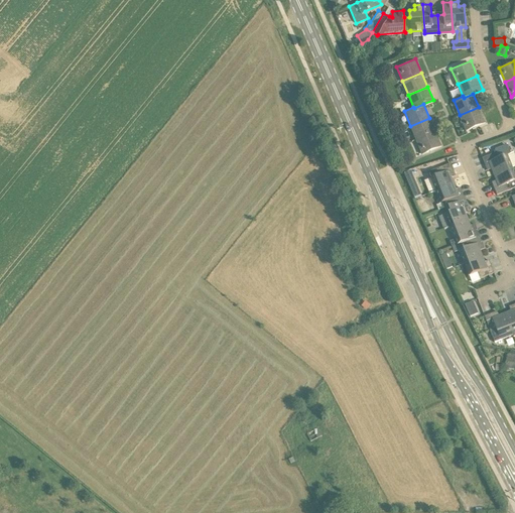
[(465,129),(485,121),(479,107),(460,115),(465,129)]
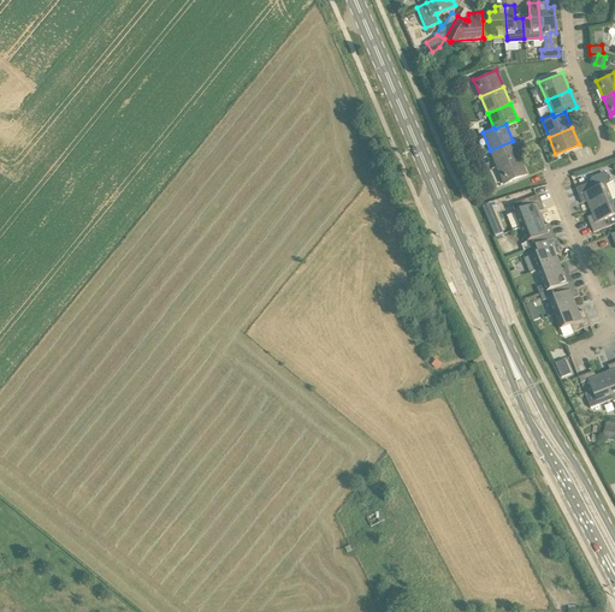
[(520,156),(513,141),(490,150),(496,166),(520,156)]
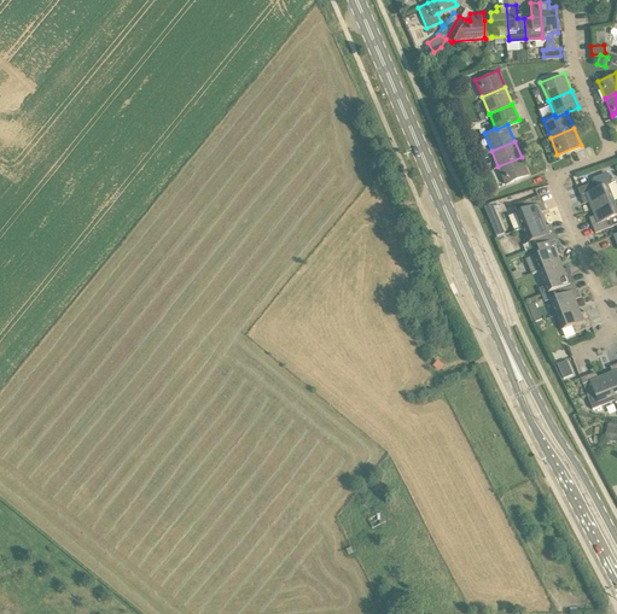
[(505,182),(528,173),(522,157),(498,167),(505,182)]
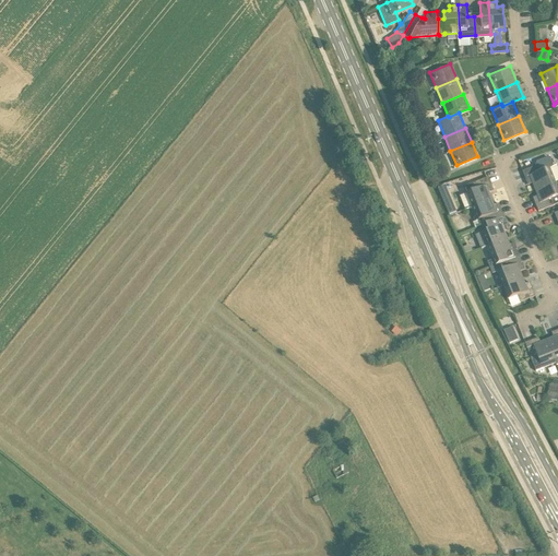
[(526,182),(532,180),(534,187),(555,178),(557,177),(557,164),(557,163),(553,164),(549,154),(537,160),(538,162),(522,168),(526,182)]
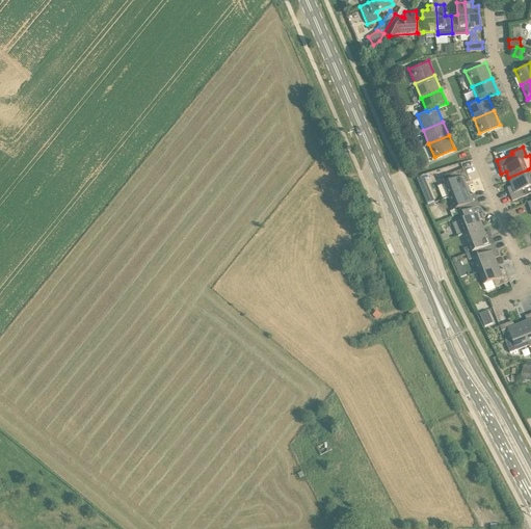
[(432,177),(453,168),(450,162),(429,170),(432,177)]
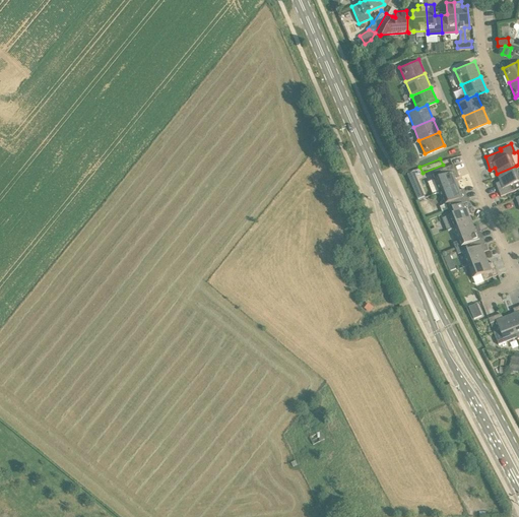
[(456,182),(454,177),(459,175),(454,163),(439,168),(441,174),(433,178),(438,190),(456,182)]
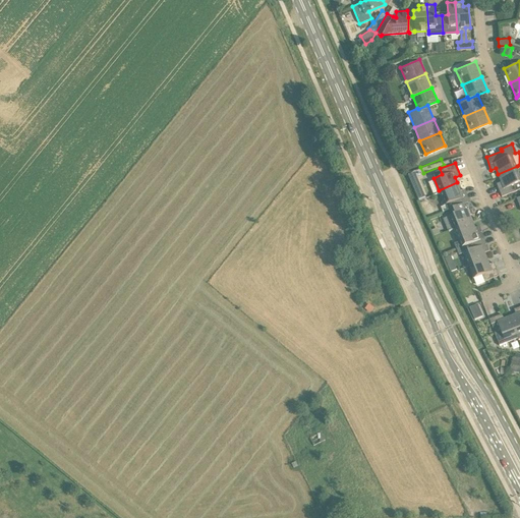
[(519,174),(517,166),(498,174),(500,180),(496,182),(500,194),(519,187),(519,174)]
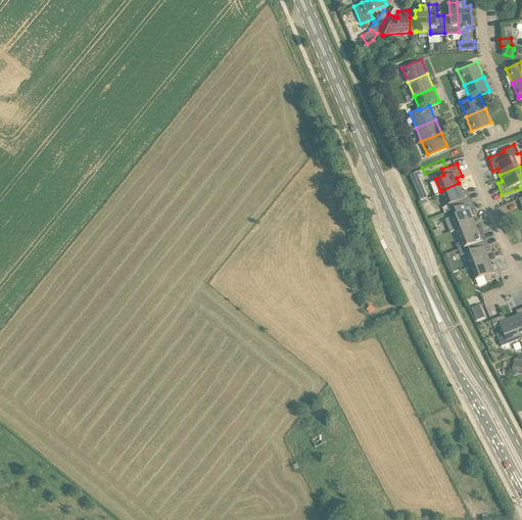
[(416,171),(409,174),(420,198),(426,195),(416,171)]
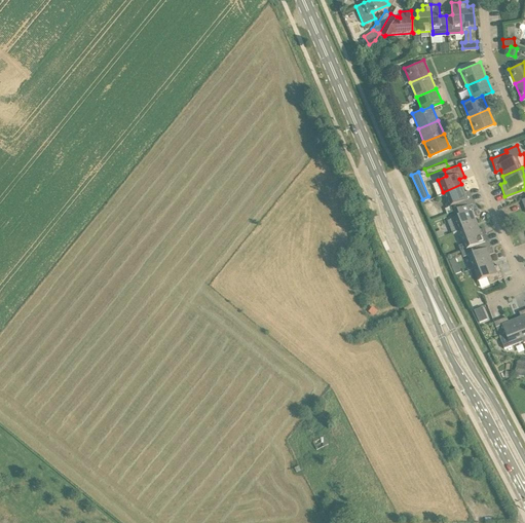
[(469,189),(464,191),(461,184),(443,192),(448,206),(450,204),(452,210),(474,201),(469,189)]
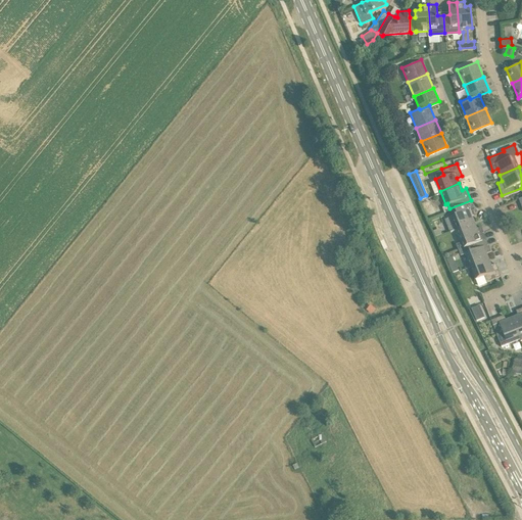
[(449,230),(455,228),(474,221),(472,215),(476,213),(471,200),(449,208),(453,215),(445,217),(449,230)]
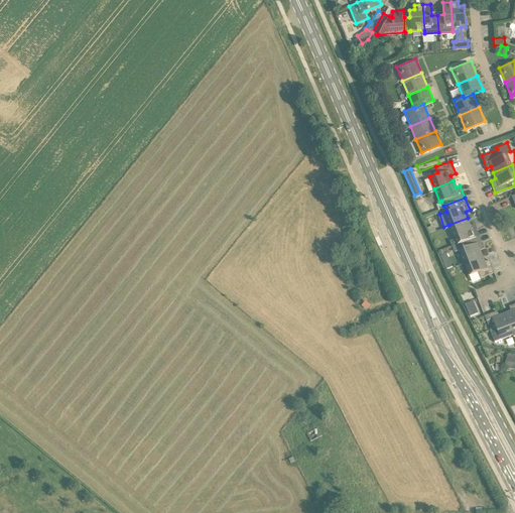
[(456,243),(459,242),(479,234),(475,222),(470,224),(468,218),(448,225),(456,243)]
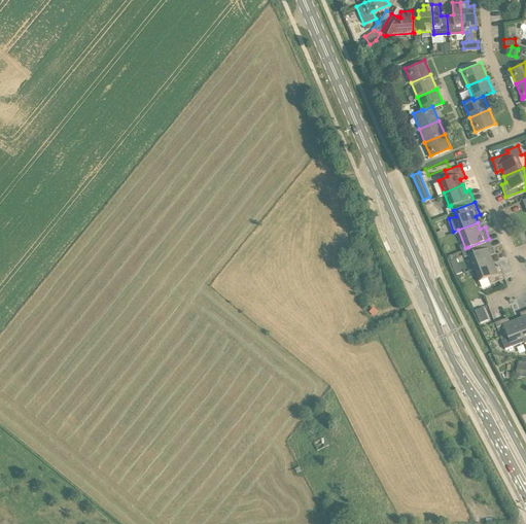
[(467,254),(472,267),(492,258),(490,253),(494,251),(489,239),(468,247),(470,253),(467,254)]
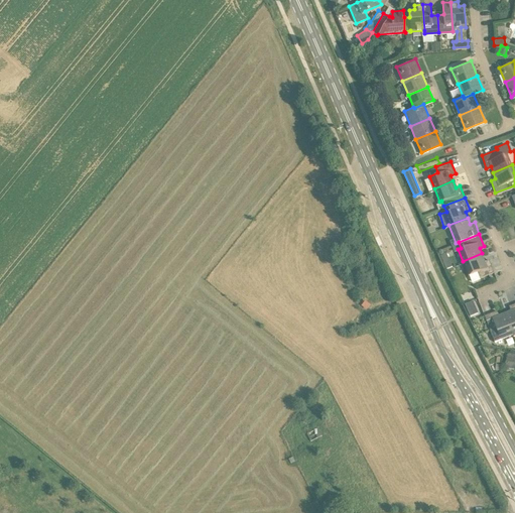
[(489,258),(485,260),(482,253),(463,261),(468,274),(477,270),(479,276),(494,271),(489,258)]
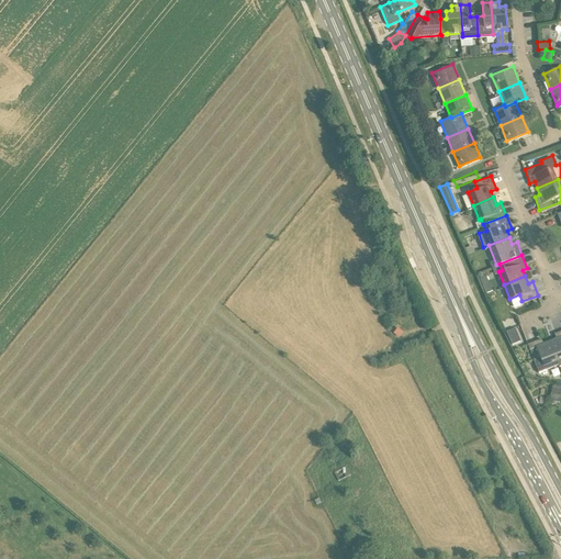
[(482,284),(485,291),(492,289),(489,281),(482,284)]
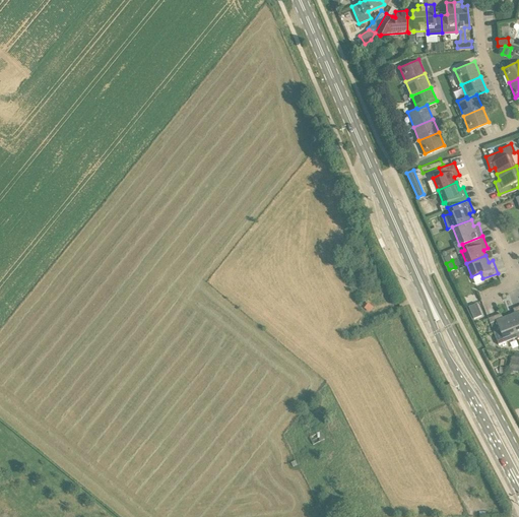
[(470,312),(472,317),(473,317),(481,314),(480,314),(478,309),(476,302),(468,306),(470,312)]
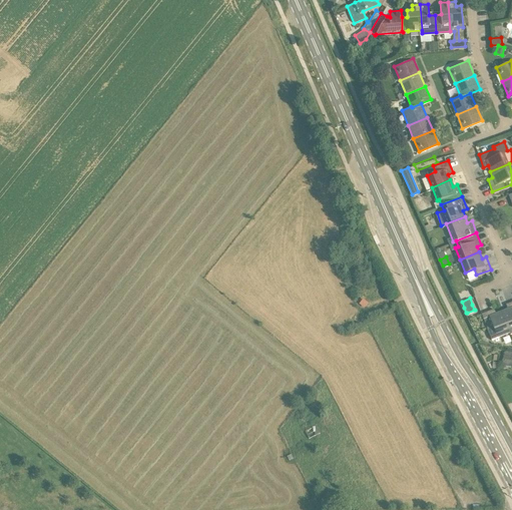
[(501,309),(510,330),(510,332),(511,331),(511,299),(505,303),(507,307),(501,309)]
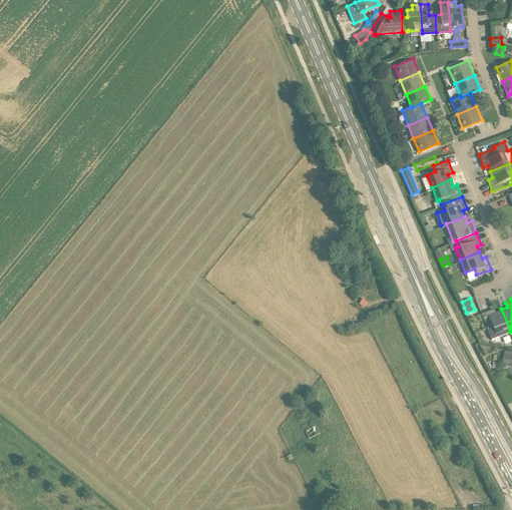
[(494,307),(481,312),(491,338),(510,330),(501,309),(495,312),(494,307)]
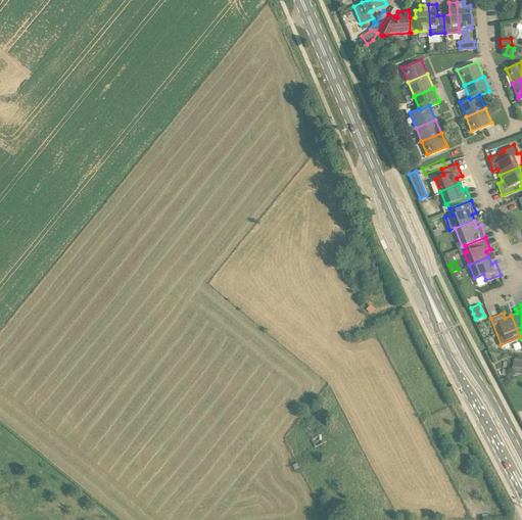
[(521,357),(514,357),(512,370),(521,371),(521,357)]
